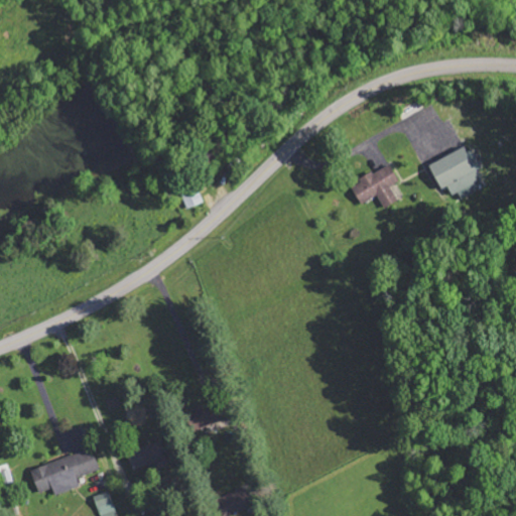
[(430,165),(443,189),(448,186),(454,196),(460,191),(464,199),(487,186),(465,147),(430,165)]
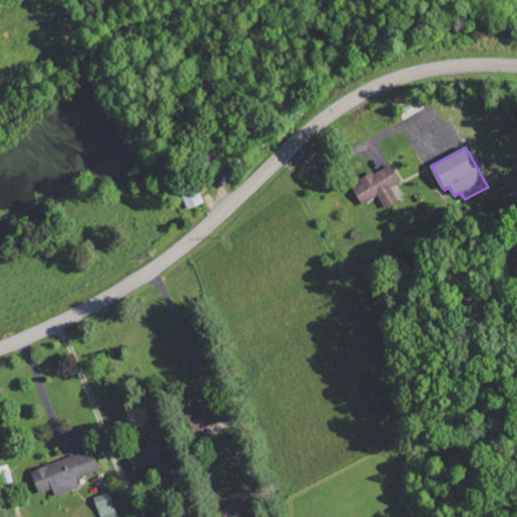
[(352,185),(363,205),(379,196),(386,209),(400,201),(393,187),(402,182),(392,165),(352,185)]
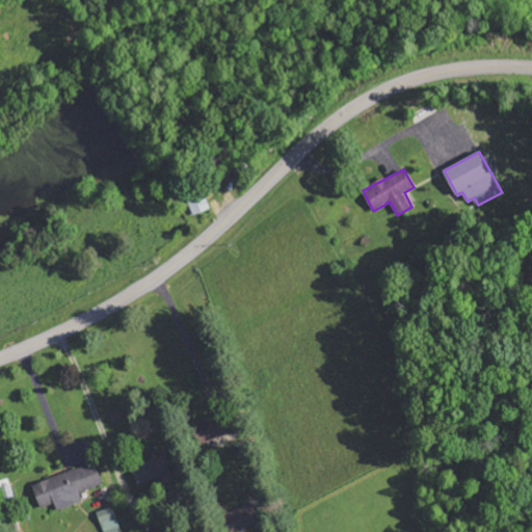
[(211,209),(206,194),(189,201),(194,215),(211,209)]
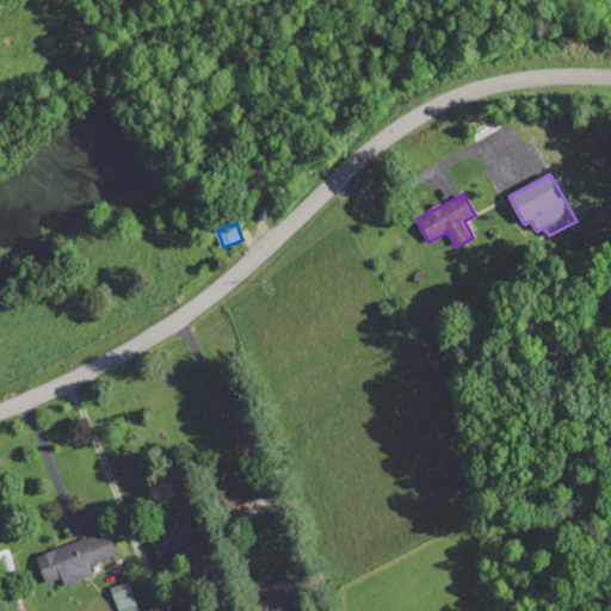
[(97,576),(93,566),(119,557),(111,532),(38,556),(47,584),(63,578),(67,586),(97,576)]
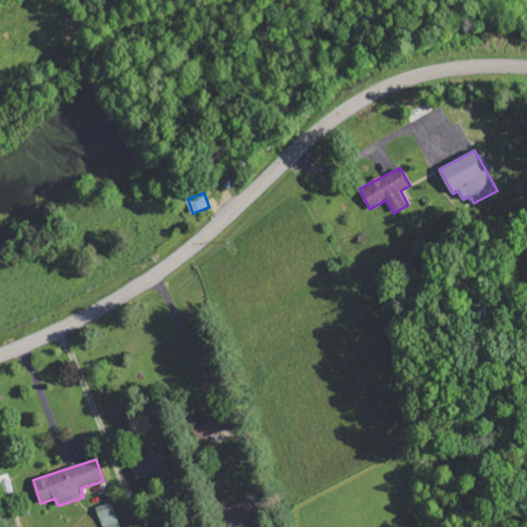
[(232,526),(258,518),(252,499),(222,510),(229,526),(232,526)]
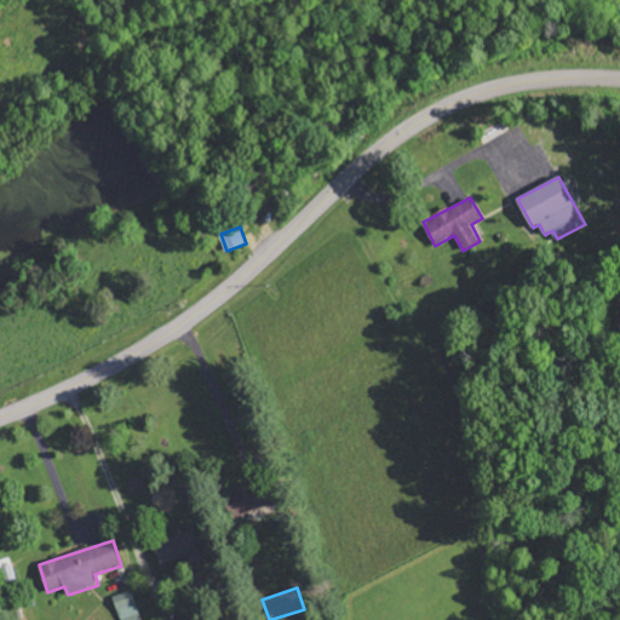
[(121,619),(141,619),(132,591),(115,596),(121,619)]
